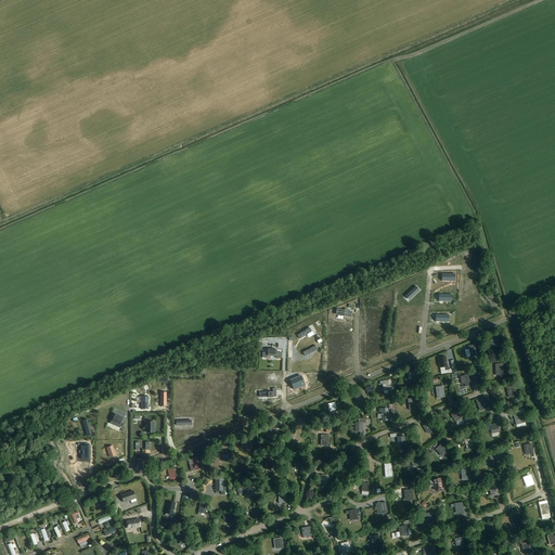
[(468,271),(468,275),(472,275),(472,276),(476,275),(473,257),(469,258),(470,262),(466,263),(467,268),(467,271),(468,271)]
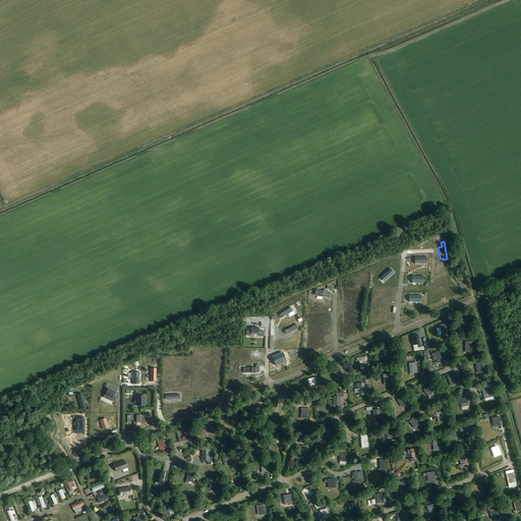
[(394,273),(391,269),(382,278),(385,281),(394,273)]
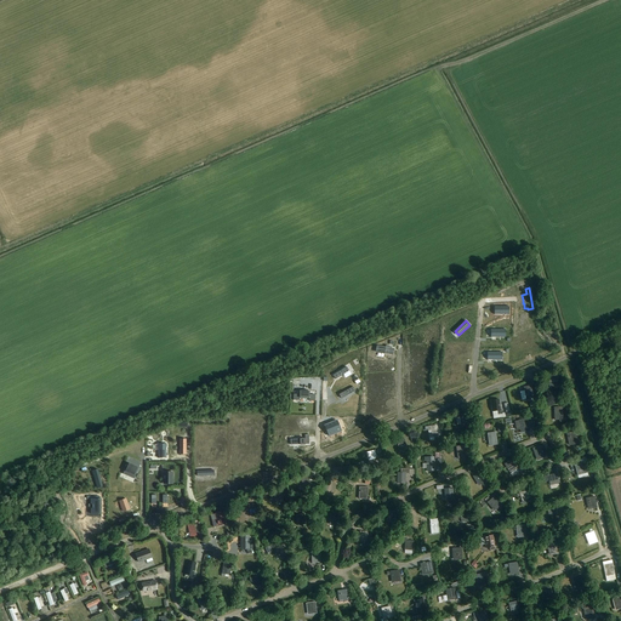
[(535,346),(531,337),(519,342),(522,351),(535,346)]
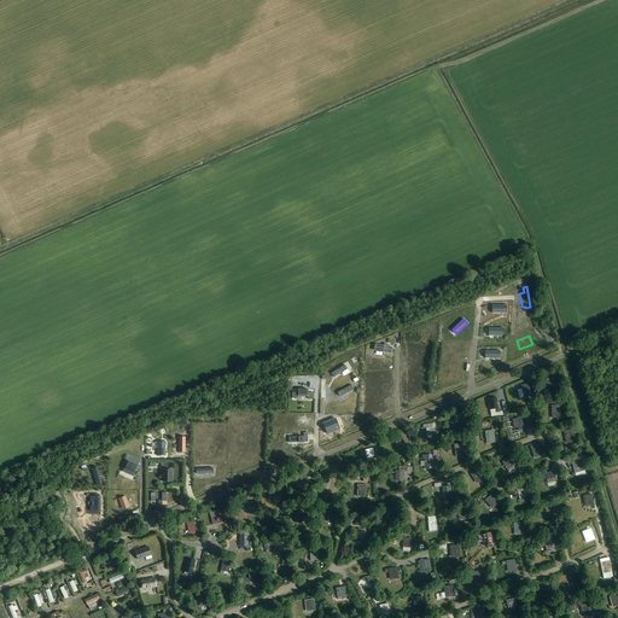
[(348,369),(345,366),(331,373),(334,378),(343,372),(348,369)]
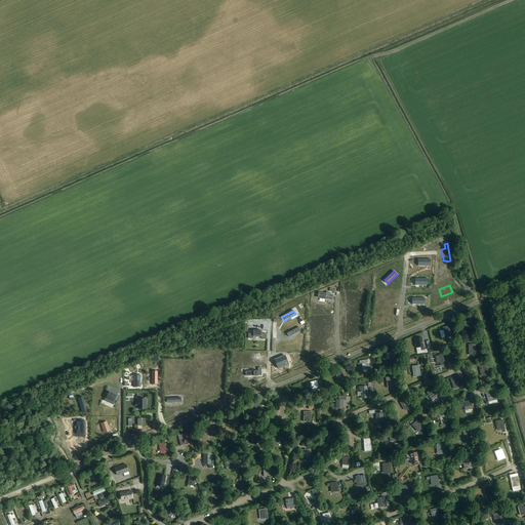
[(465,328),(472,327),(470,318),(462,319),(465,328)]
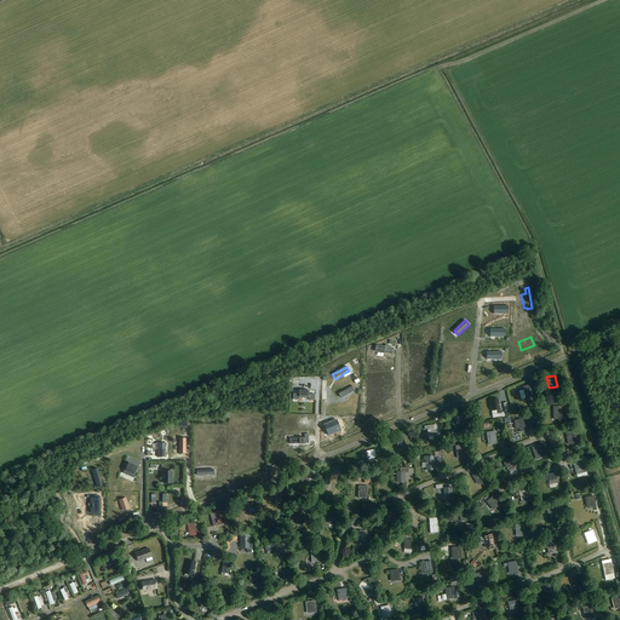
[(425,382),(413,382),(413,391),(425,391),(425,382)]
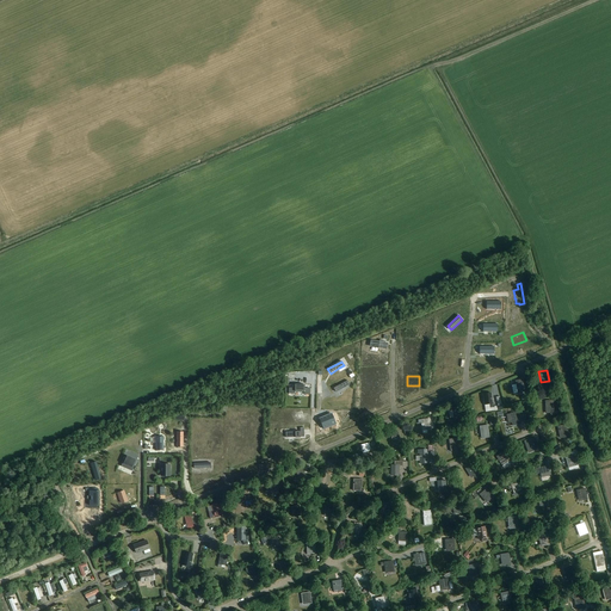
[(525,392),(523,380),(516,381),(518,394),(525,392)]
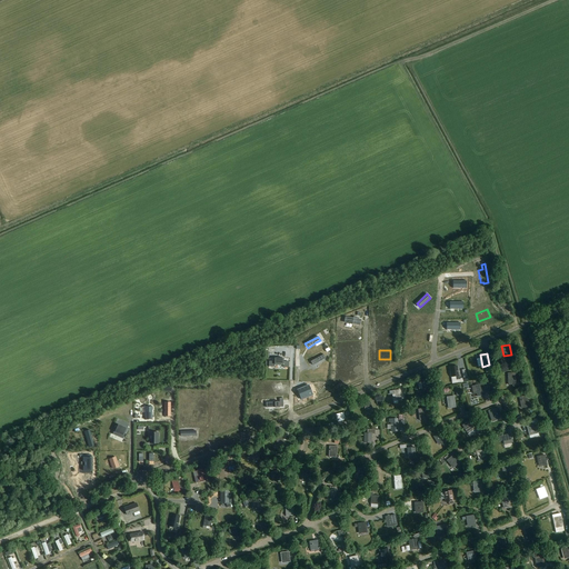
[(317,363),(326,358),(323,355),(311,361),(312,366),(317,363)]
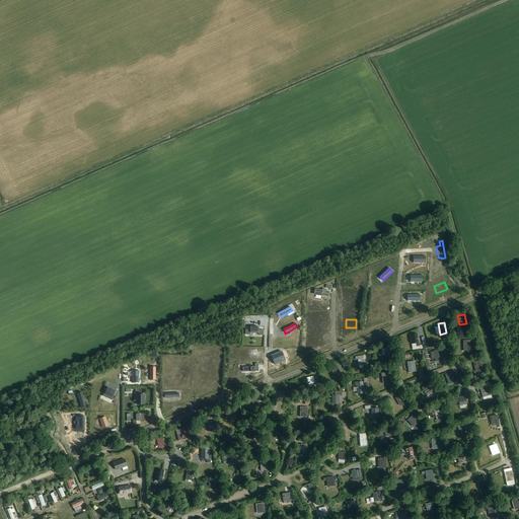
[(258,327),(250,326),(250,329),(245,329),(245,335),(250,335),(250,332),(258,332),(258,336),(264,336),(264,330),(258,330),(258,327)]
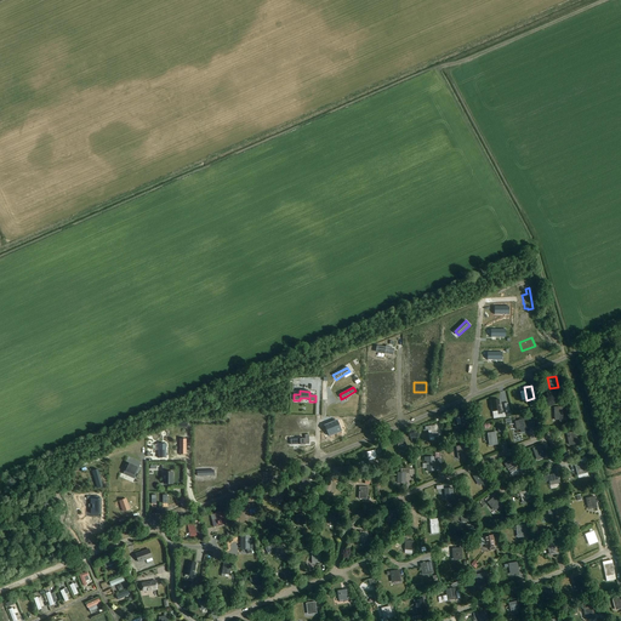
[(502,410),(500,410),(499,402),(490,402),(493,412),(497,411),(497,415),(502,415),(502,410)]
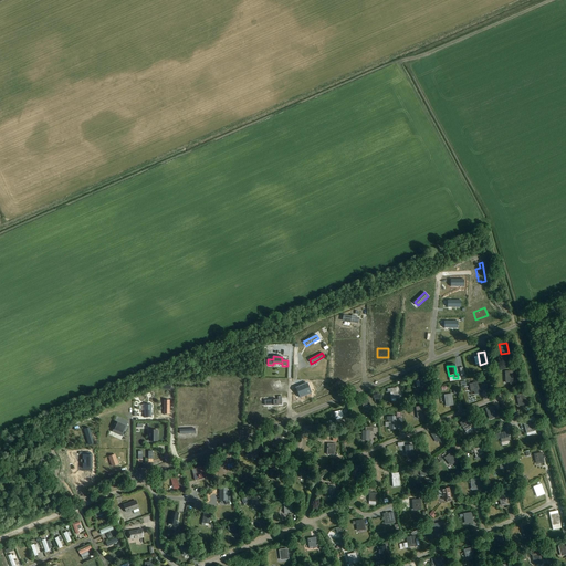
[(472,384),(469,385),(470,392),(474,392),(474,395),(482,394),(480,383),(472,384)]
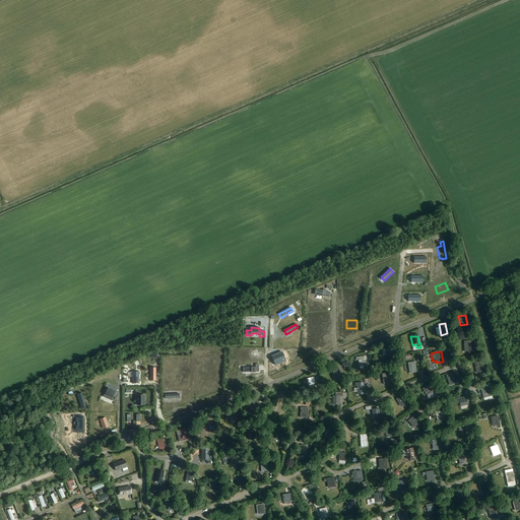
[(282,352),(272,356),(275,366),(285,361),(282,352)]
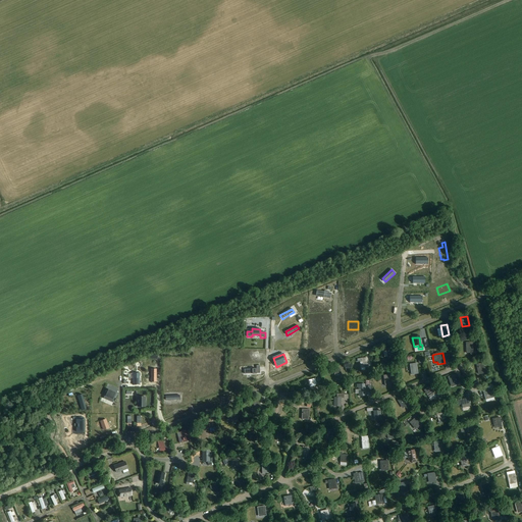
[(360,368),(369,367),(369,364),(367,364),(366,358),(359,359),(360,368)]
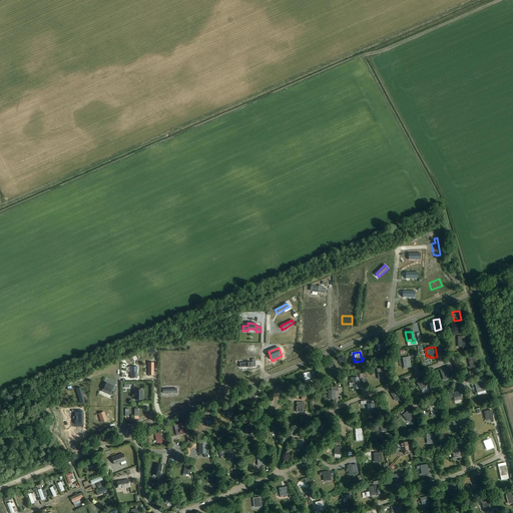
[(404,369),(411,368),(409,358),(402,359),(404,369)]
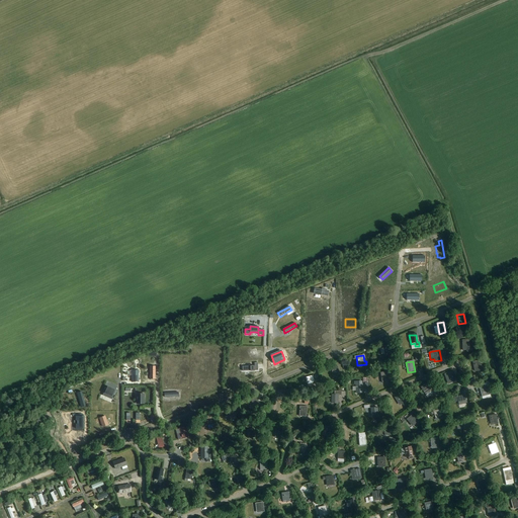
[(475,372),(482,370),(480,361),(472,362),(475,372)]
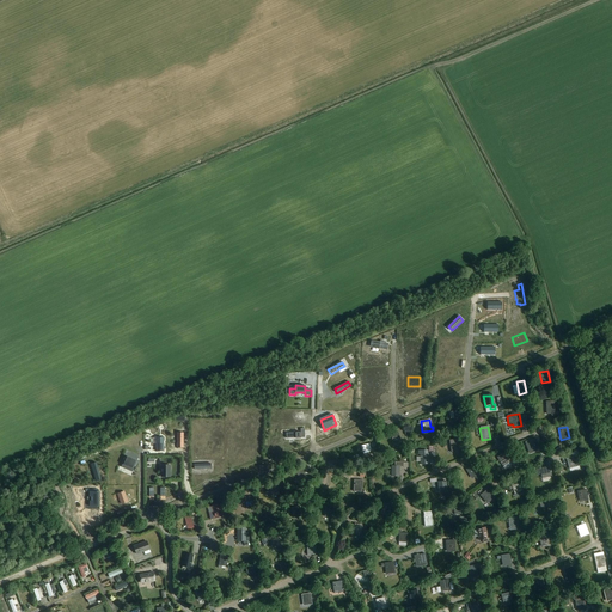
[(454,436),(454,440),(448,441),(451,453),(459,452),(457,440),(460,440),(459,436),(454,436)]
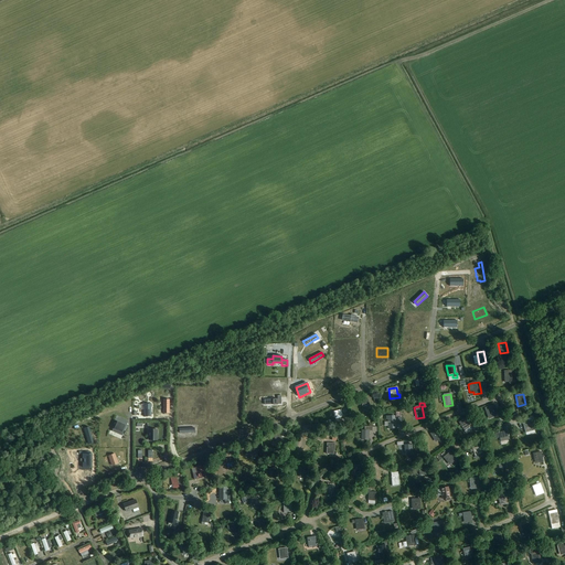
[(141,404),(141,411),(145,411),(145,417),(151,417),(151,405),(141,404)]
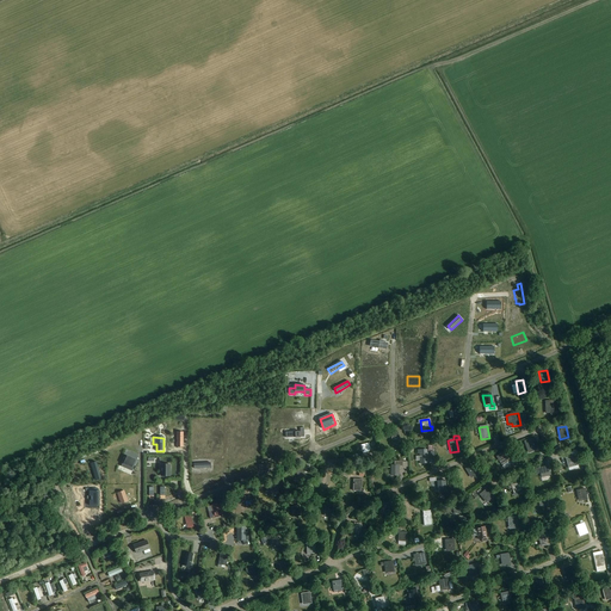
[(529,451),(538,448),(535,438),(525,442),(529,451)]
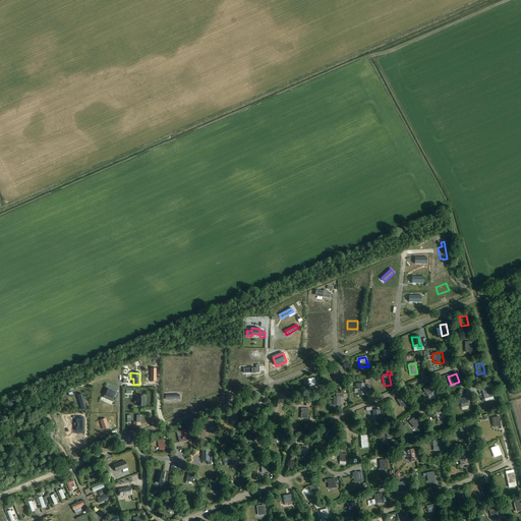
[(316,387),(314,380),(307,382),(309,389),(316,387)]
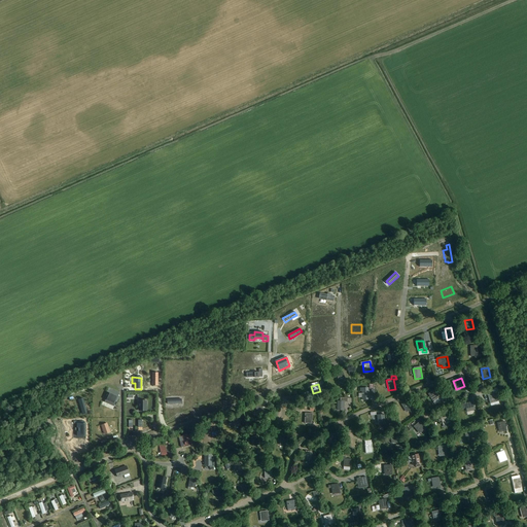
[(362,392),(362,400),(369,400),(369,391),(367,391),(367,388),(360,388),(360,392),(362,392)]
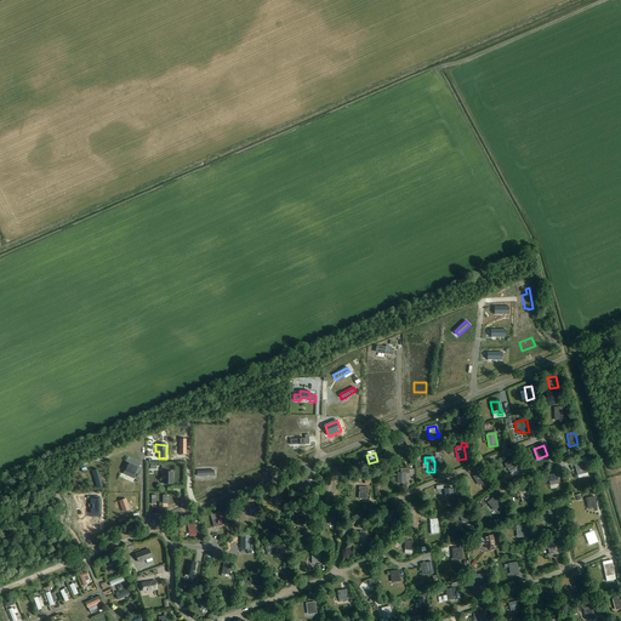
[(510,474),(518,468),(513,460),(505,465),(510,474)]
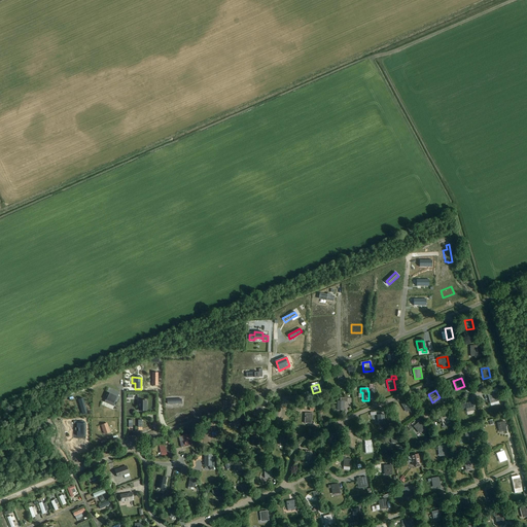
[(104,402),(113,407),(117,397),(108,393),(104,402)]
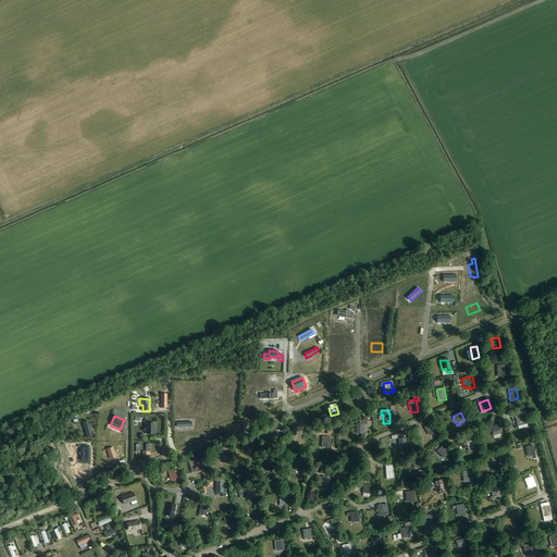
[(518,426),(527,424),(524,417),(516,418),(518,426)]
